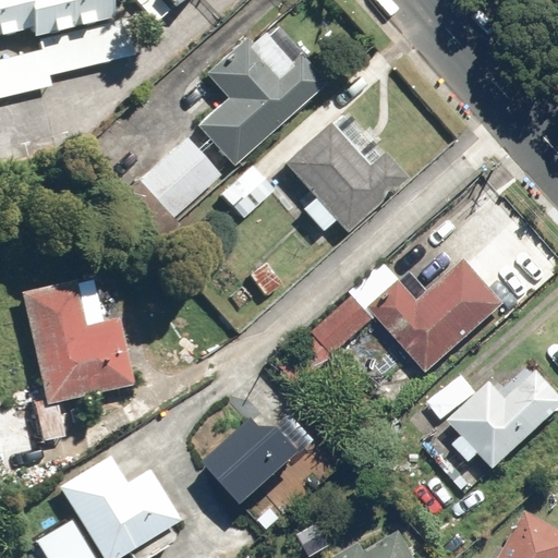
[(0,0),(0,43),(118,15),(113,0),(0,0)]
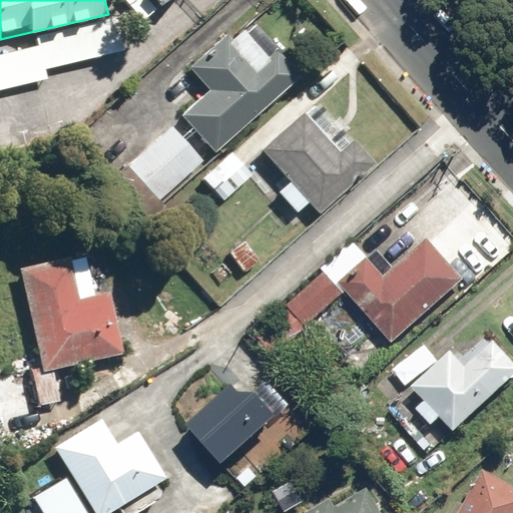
[(155,9),(148,0),(123,0),(141,21),(155,9)]
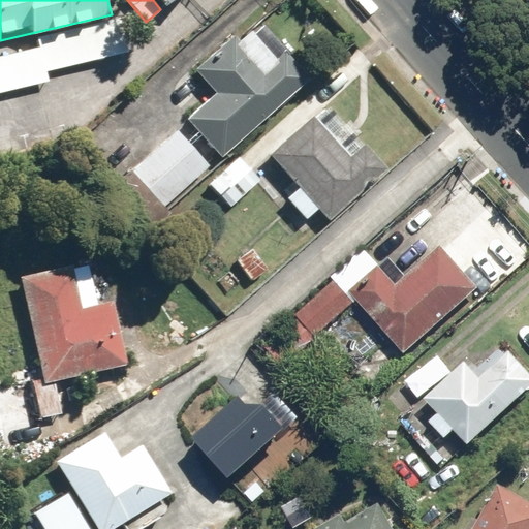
[(113,18),(36,36),(39,45),(45,71),(121,54),(113,18)]
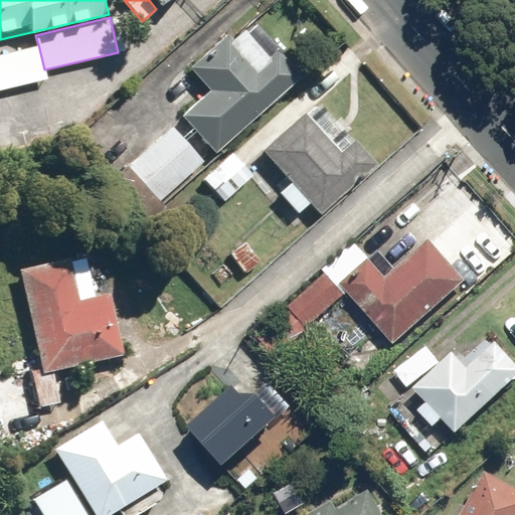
[(232,37),(227,32),(188,67),(208,90),(180,115),(214,153),(301,75),(276,47),(270,53),(244,26),(232,37)]
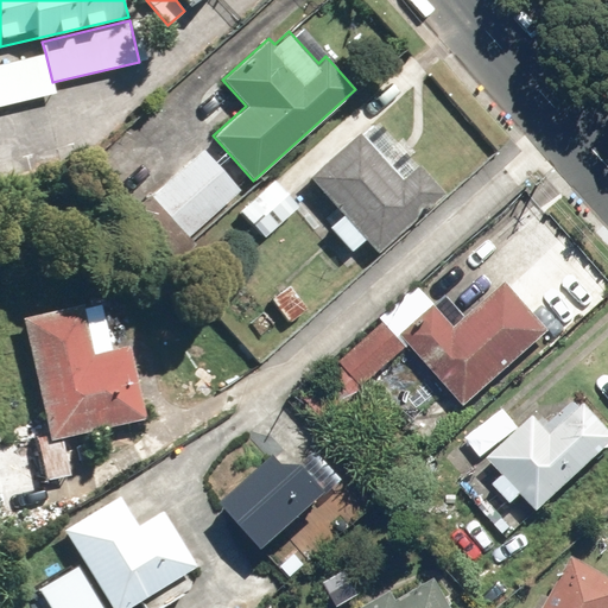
[(45,52),(0,63),(0,107),(55,94),(52,82),(45,52)]
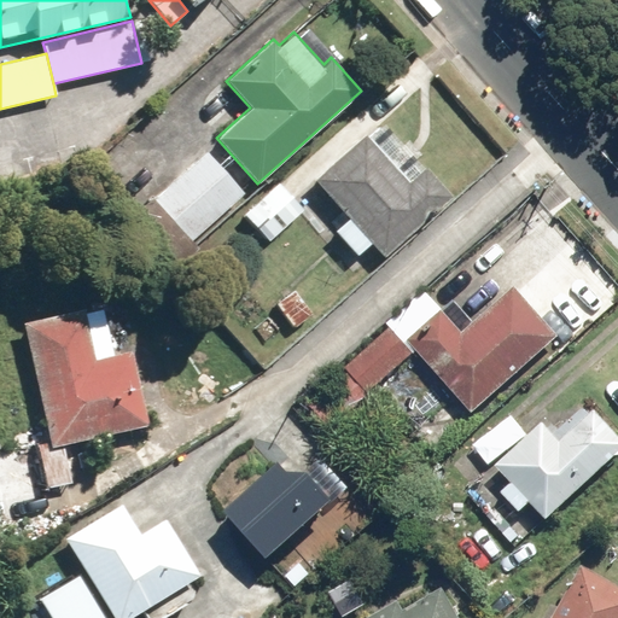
[(369,244),(383,258),(453,197),(383,117),(313,180),(347,219),(333,229),(357,256),(369,244)]
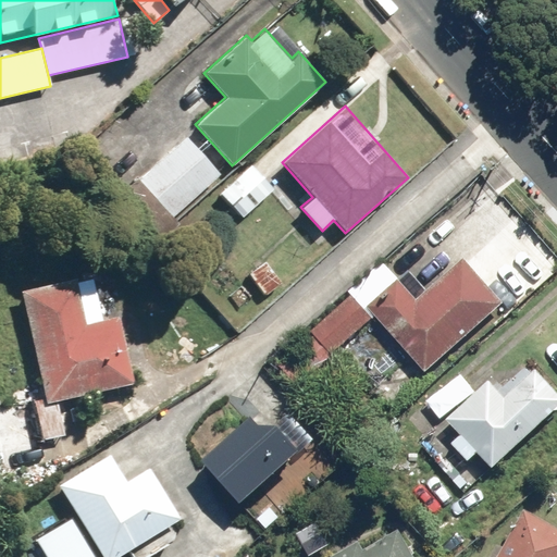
[(186,136),(137,180),(170,215),(219,172),(186,136)]
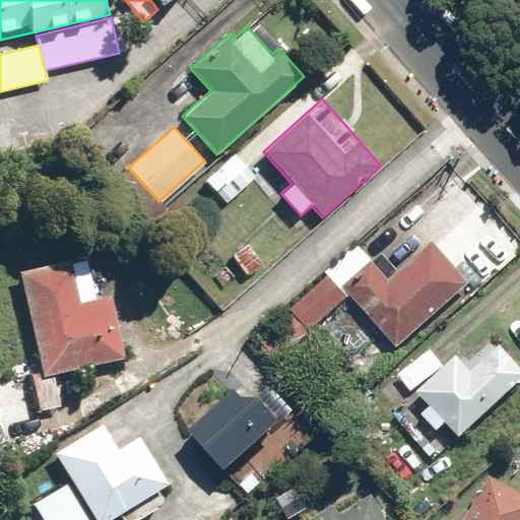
[(257,173),(245,159),(211,189),(223,202),(257,173)]
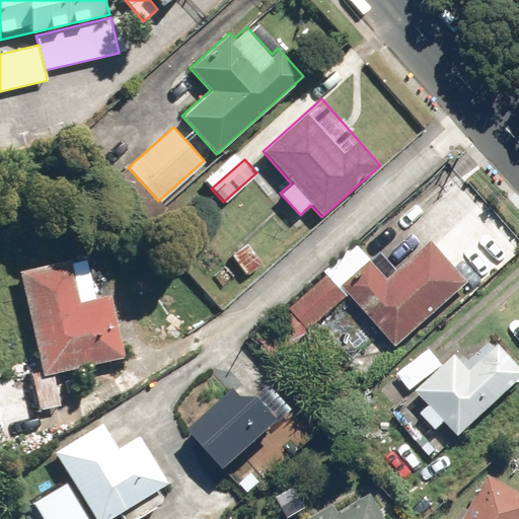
[(249,239),(231,252),(246,275),(265,262),(249,239)]
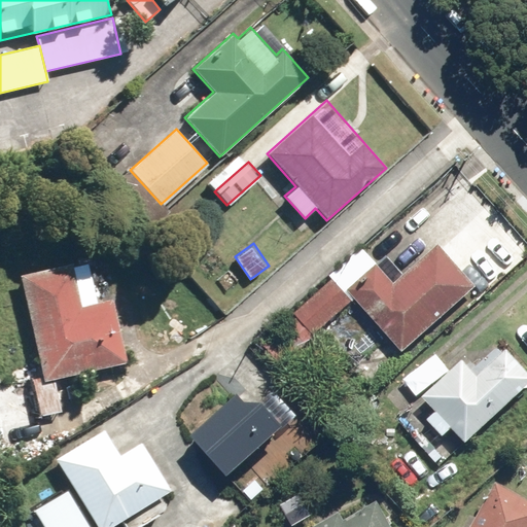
[(367,245),(335,275),(405,354),(480,287),(441,243),(399,281),(367,245)]
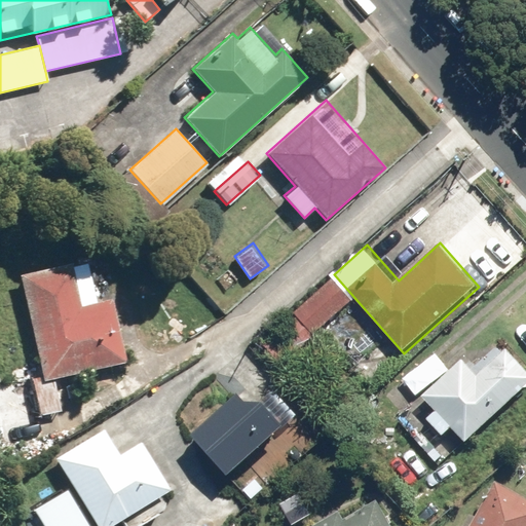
[(95,301),(85,261),(19,276),(42,381),(126,362),(112,297),(95,301)]
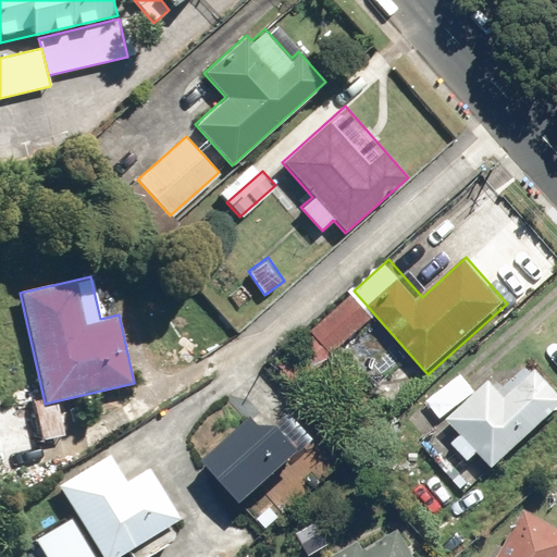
[(375,319),(351,292),(310,329),(334,355),(375,319)]
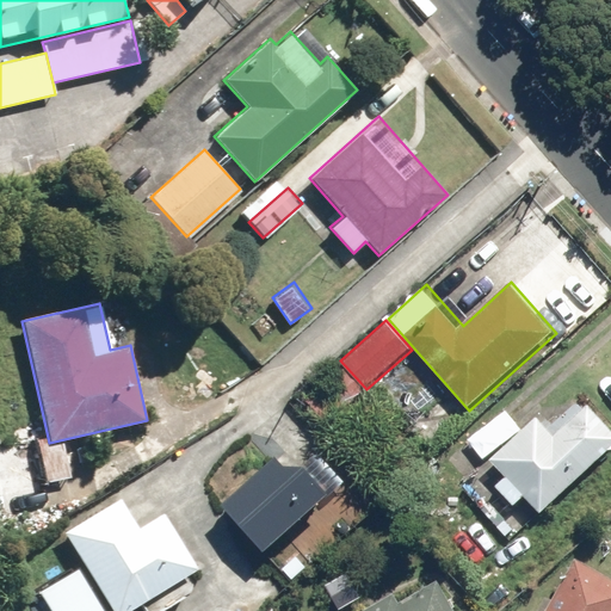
[(366,389),(347,368),(309,401),(329,424),(366,389)]
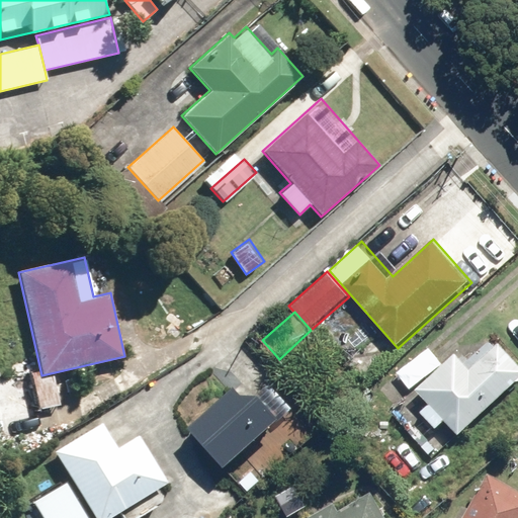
[(418,389),(432,404),(424,412),(440,428),(448,420),(461,433),(517,378),(517,358),(501,341),(472,368),(456,352),(418,389)]
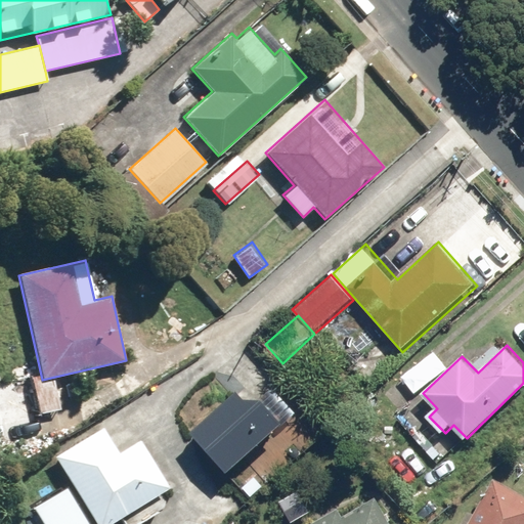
[(37,387),(34,375),(0,382),(0,460),(4,459),(2,447),(48,437),(43,415),(62,409),(56,383),(37,387)]
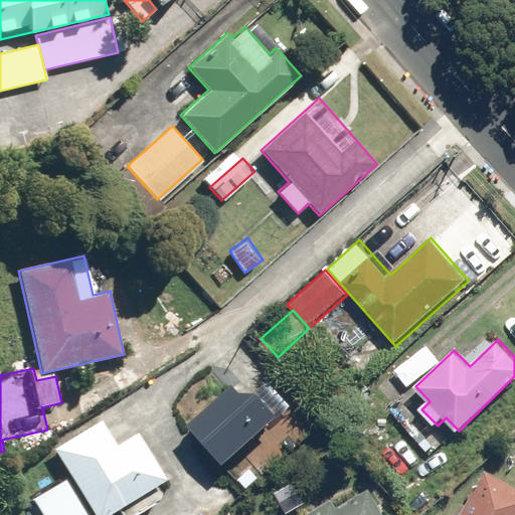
[(264,391),(245,391),(239,383),(193,422),(226,464),(285,415),(264,391)]
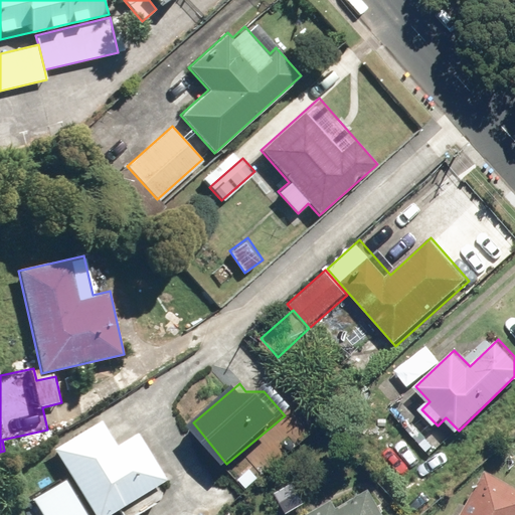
[(101,418),(53,447),(93,514),(108,514),(168,481),(140,433),(117,446),(101,418)]
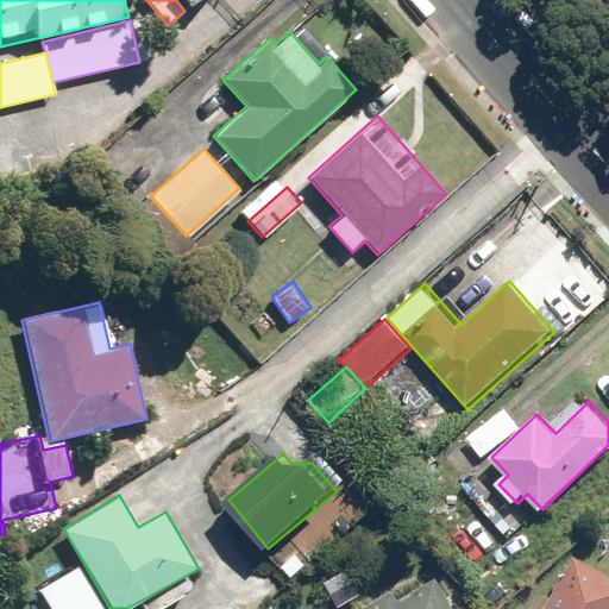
[(608,608),(608,572),(577,556),(546,608),(608,608)]
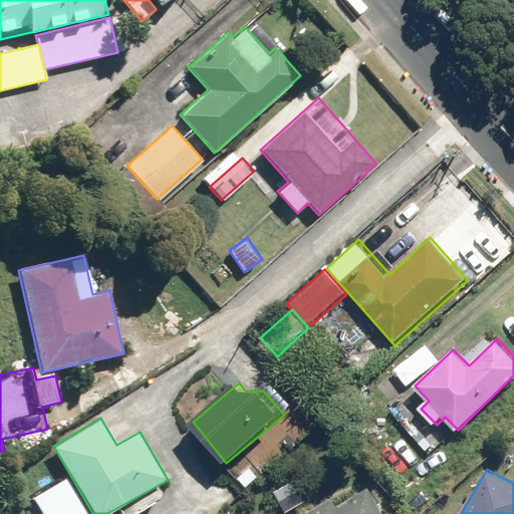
[(294,477),(271,487),(283,513),(306,503),(294,477)]
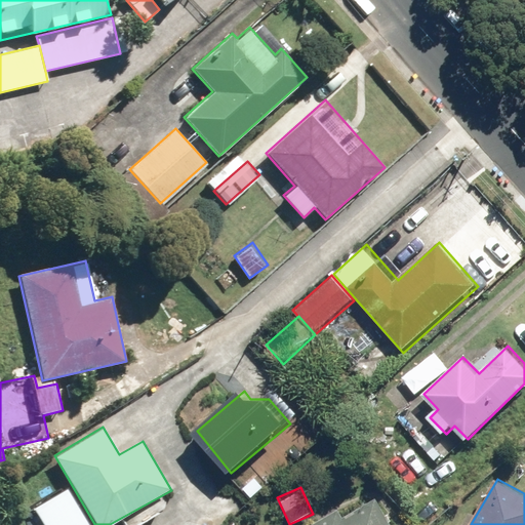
[(88,524),(67,488),(34,508),(43,524),(88,524)]
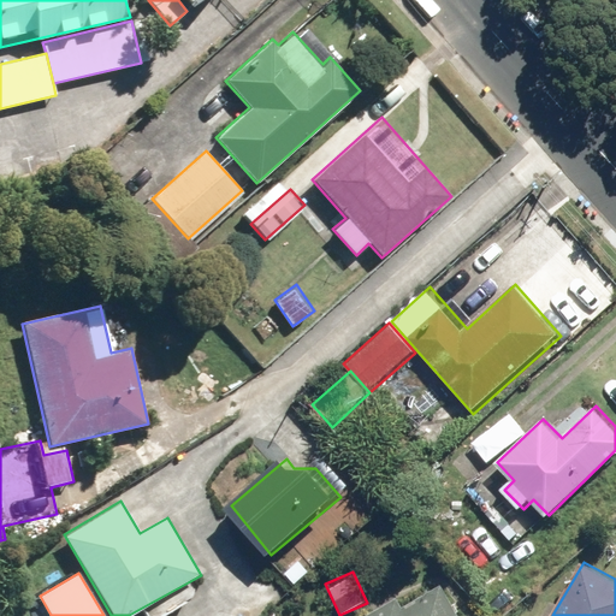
[(457,615),(443,588),(396,615),(392,609),(380,615),(457,615)]
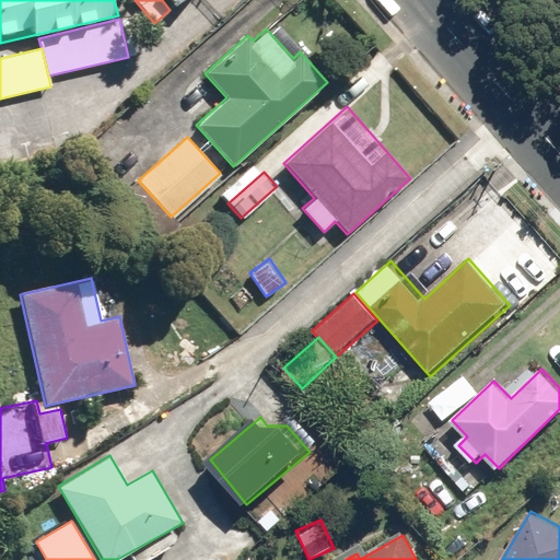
All buildings are outlined.
